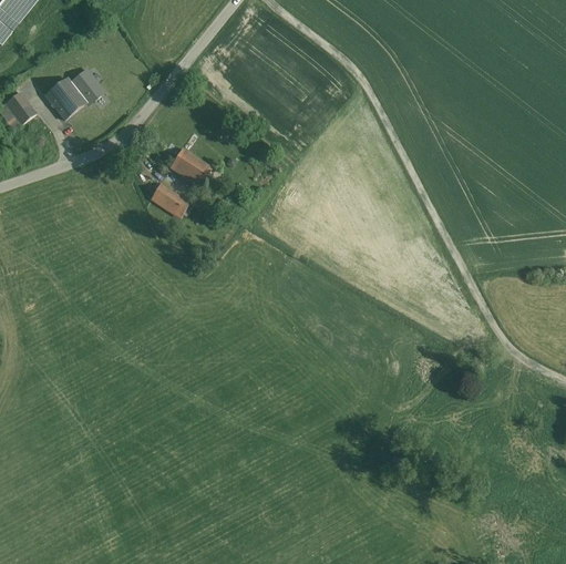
[(1,0),(0,2),(0,43),(1,44),(35,0),(1,0)]
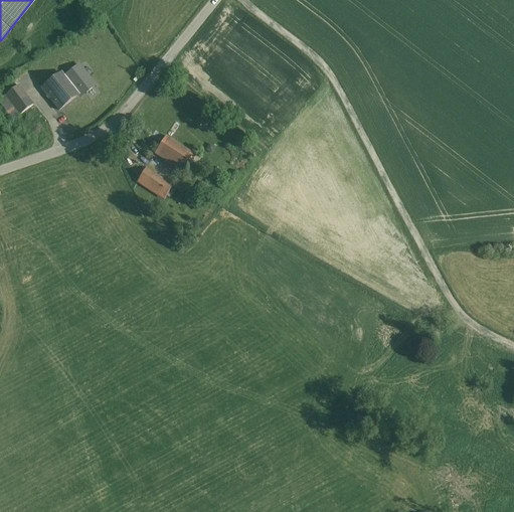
[(78,63),(63,75),(68,81),(68,80),(72,86),(78,81),(86,91),(95,83),(78,63)]
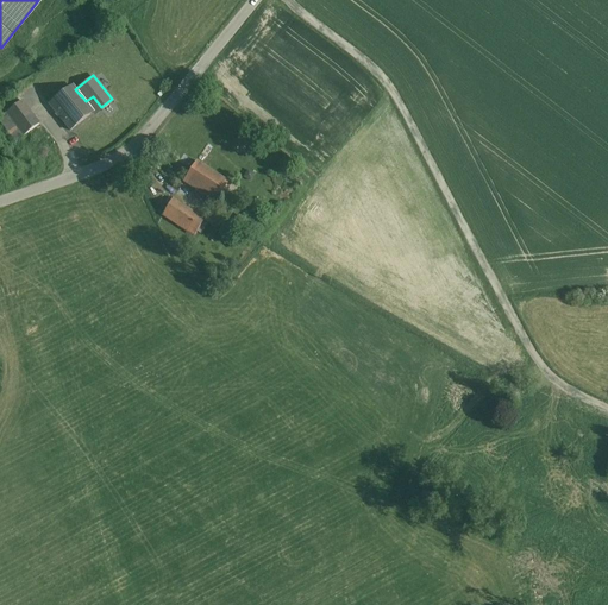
[(73,86),(50,104),(58,114),(81,96),(75,89),(73,86)]
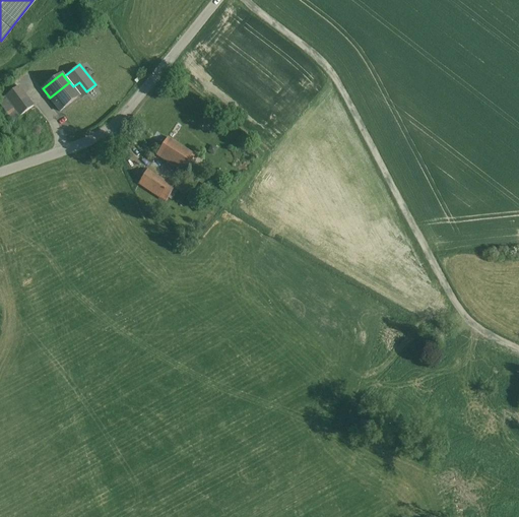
[(69,82),(50,98),(59,110),(78,93),(73,86),(69,81),(69,82)]
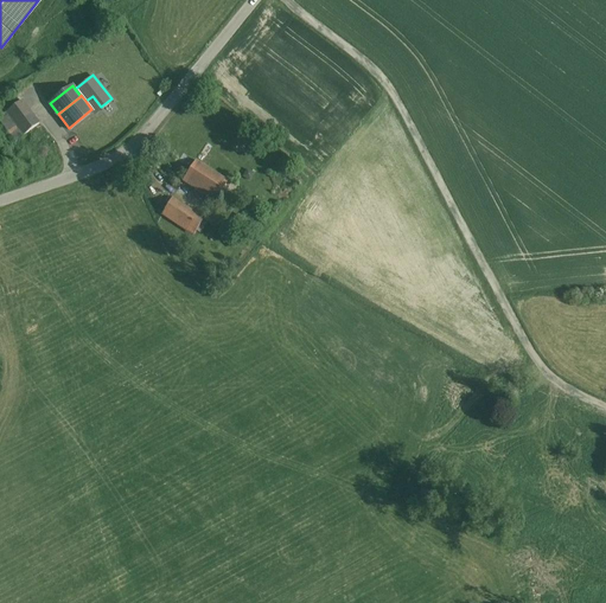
[(10,97),(0,104),(4,110),(14,103),(10,97)]
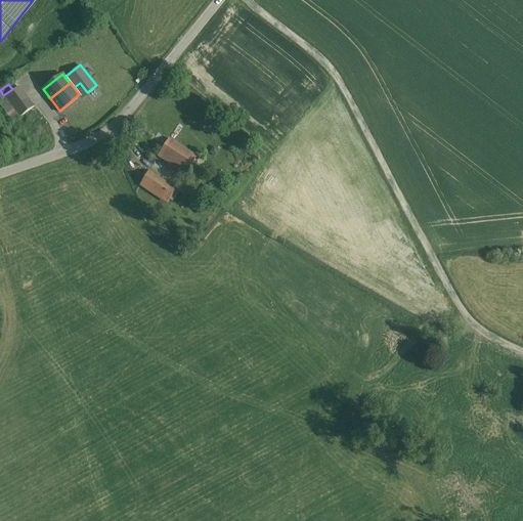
[(33,104),(17,85),(12,89),(3,95),(0,97),(0,102),(12,121),(33,104)]
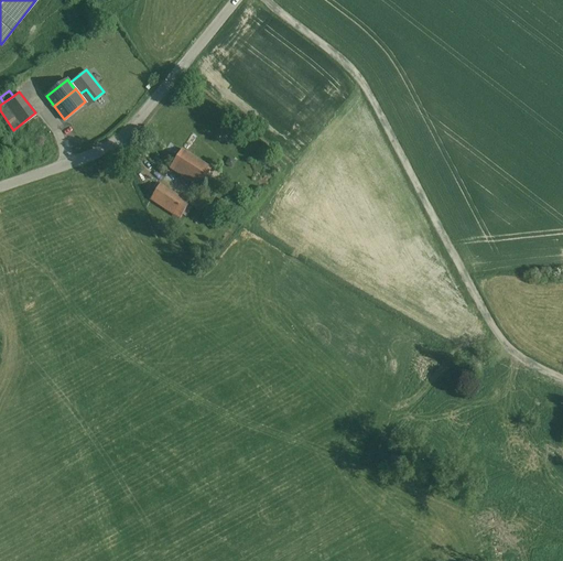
[(210,165),(181,147),(169,166),(198,185),(210,165)]
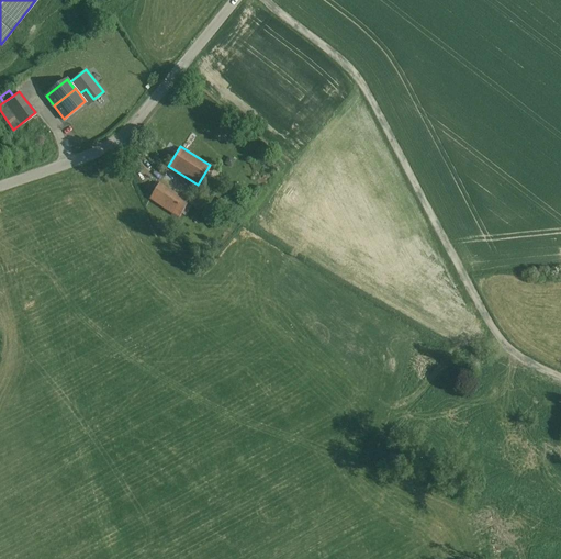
[(172,191),(158,181),(148,197),(163,207),(172,191)]
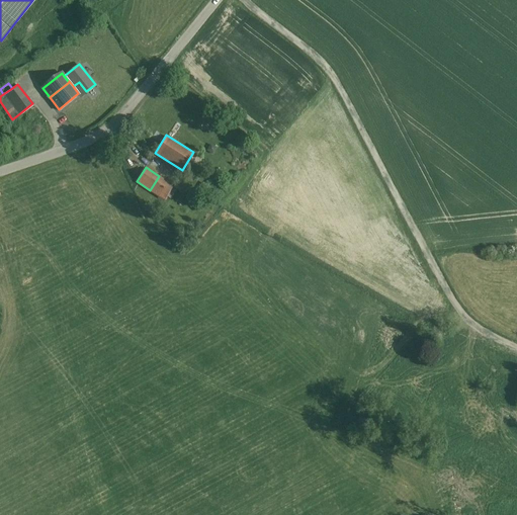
[(172,185),(159,176),(150,190),(164,199),(172,185)]
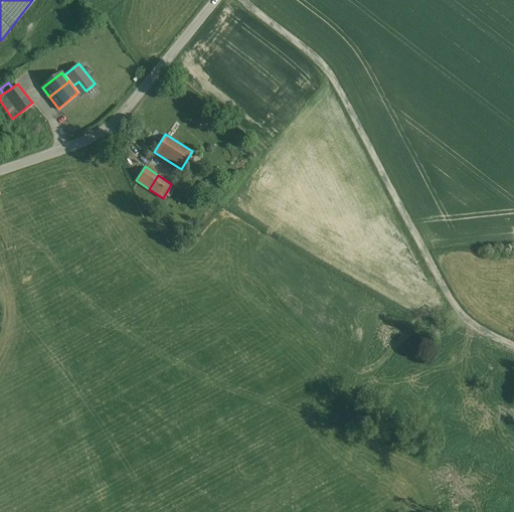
All buildings are outlined.
